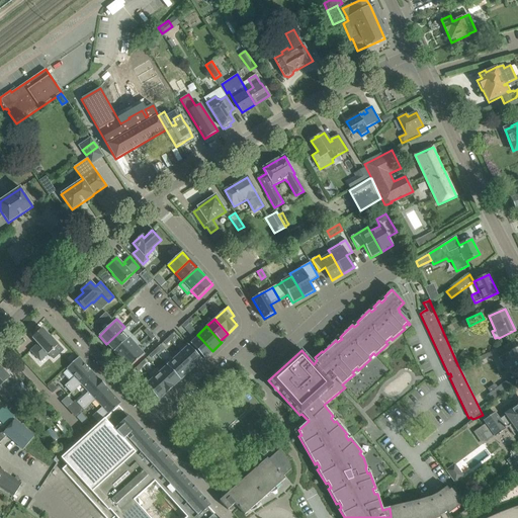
[(133,336),(124,327),(106,344),(114,352),(133,336)]
